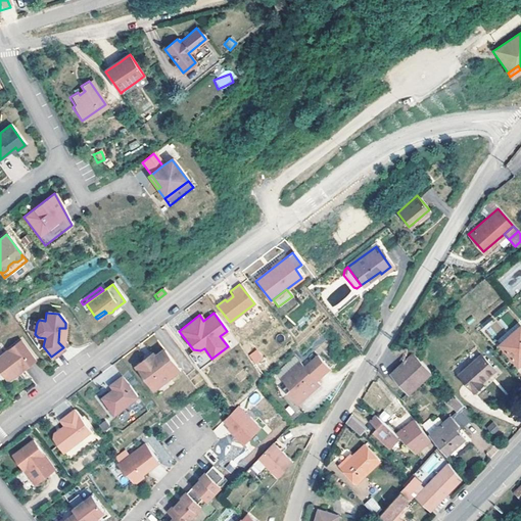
[(489,340),(499,332),(492,325),(483,334),(489,340)]
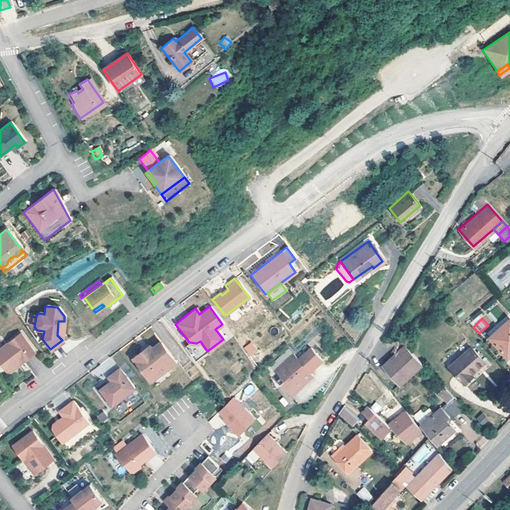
[(509,353),(509,321),(508,320),(488,338),(506,358),(509,353)]
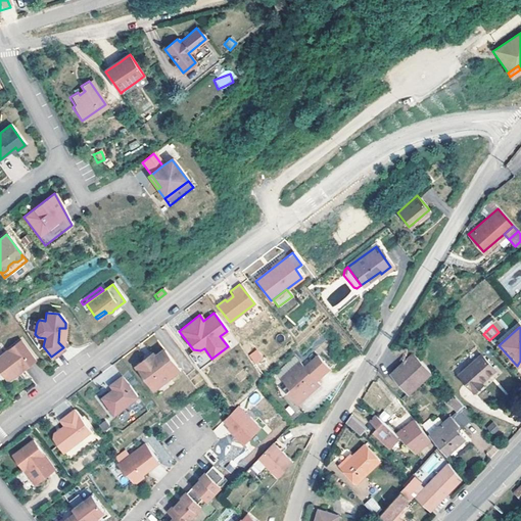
[(19,341),(0,356),(0,372),(6,380),(9,380),(15,376),(15,372),(19,369),(21,371),(35,361),(19,341)]
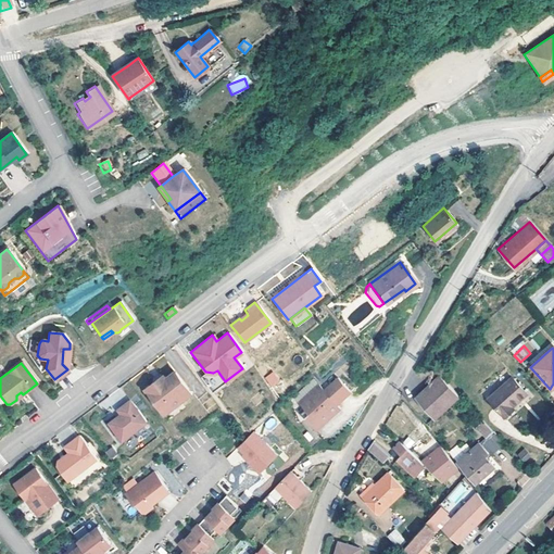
[(213,373),(205,372),(199,377),(211,392),(225,381),(217,370),(213,373)]
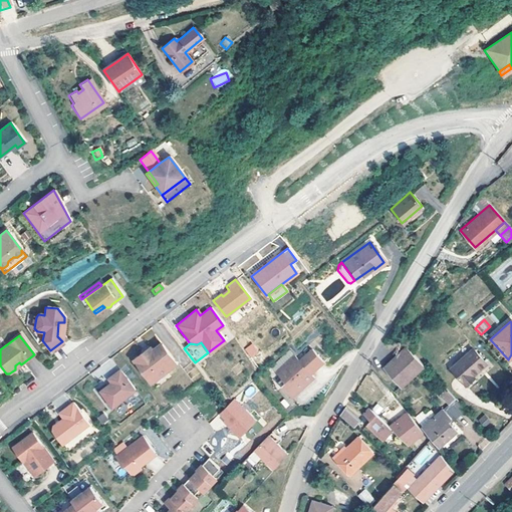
[(134,361),(150,382),(175,363),(160,344),(151,350),(145,355),(144,354),(140,354),(136,357),(134,361)]
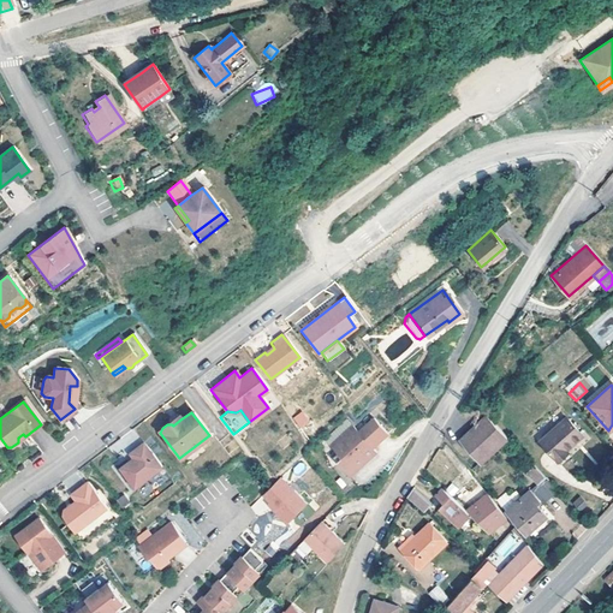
[(299,414),(290,421),(298,432),(308,423),(299,414)]
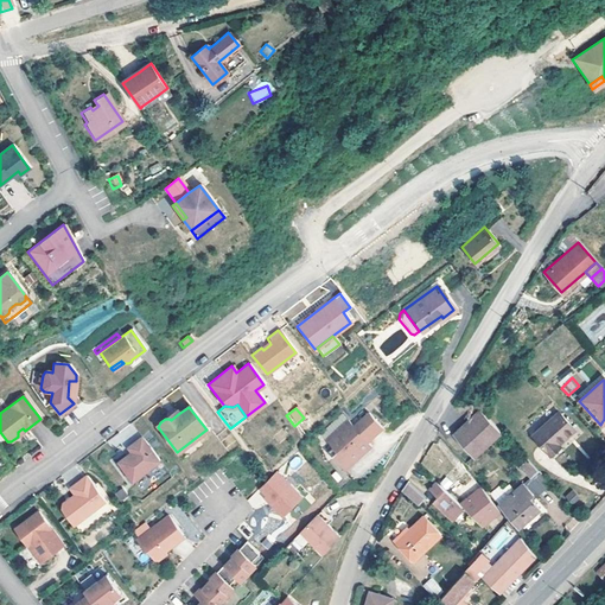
[(479,409),(452,434),(472,456),(500,432),(479,409)]
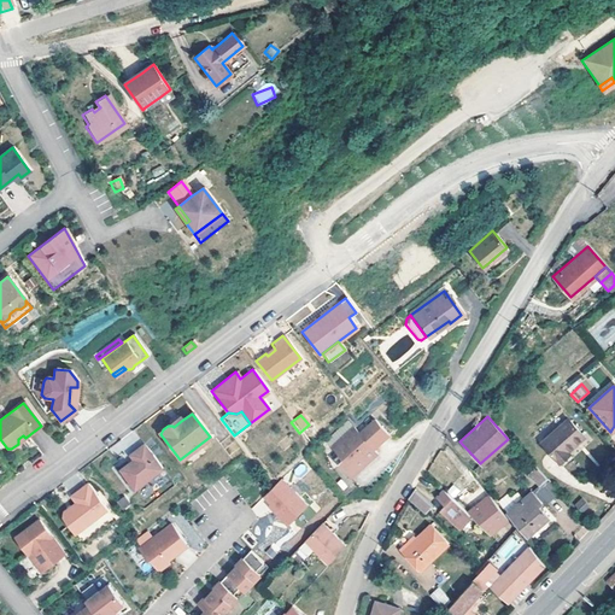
[(357,433),(370,450),(388,435),(374,420),(357,433)]
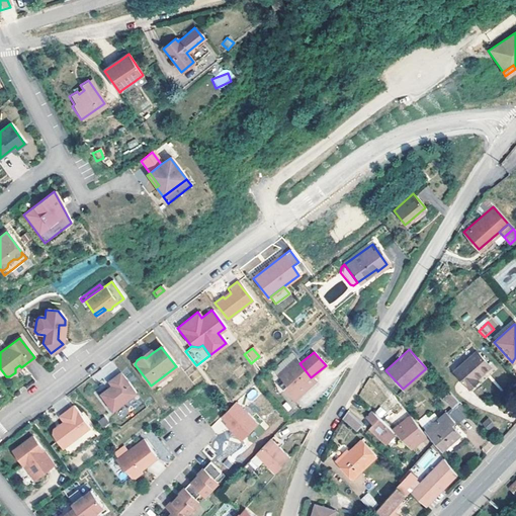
[(489,367),(476,352),(452,371),(464,385),(467,389),(477,381),(475,379),(489,367)]
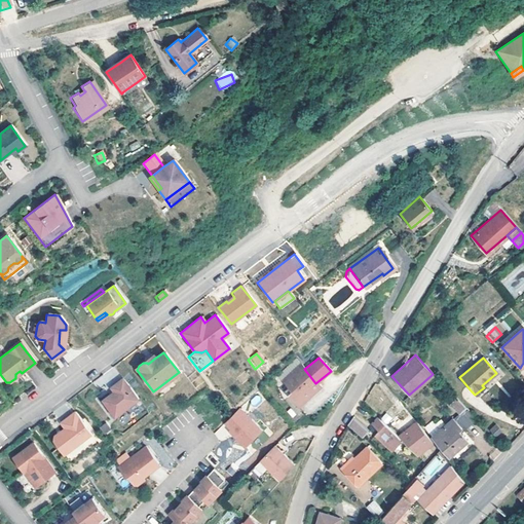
[(304,369),(300,364),(275,385),(296,408),(320,387),(315,383),(304,369)]
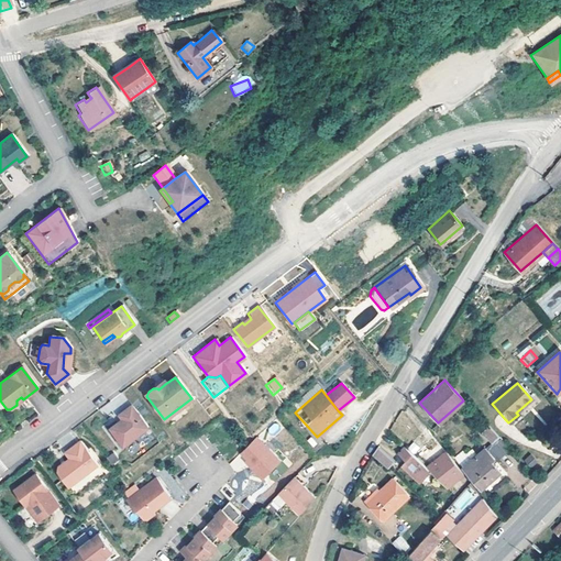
[(108,429),(122,447),(147,428),(130,405),(117,415),(120,419),(108,429)]
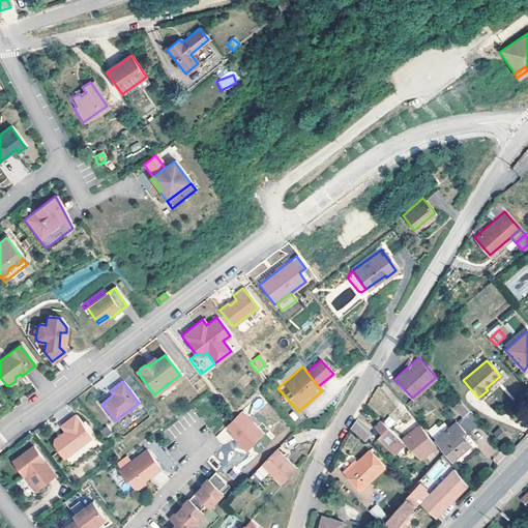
[(478,422),(469,412),(460,403),(452,409),(461,419),(435,441),(451,461),(469,445),(462,437),(478,422)]
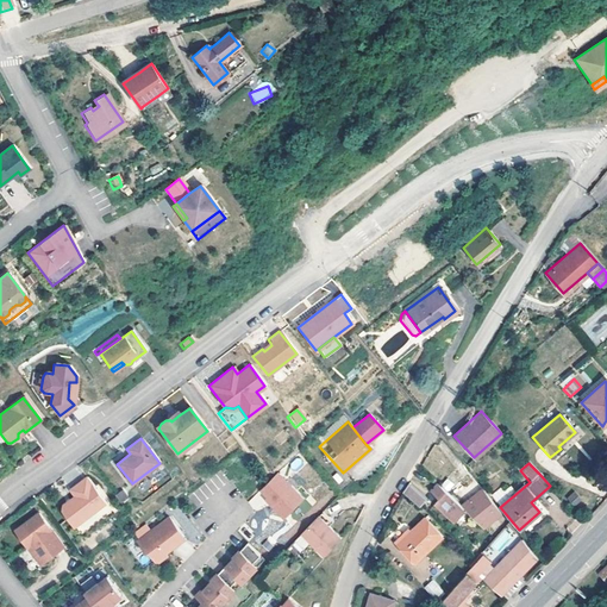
[(276,474),(258,492),(271,504),(269,506),(282,519),(302,499),(276,474)]
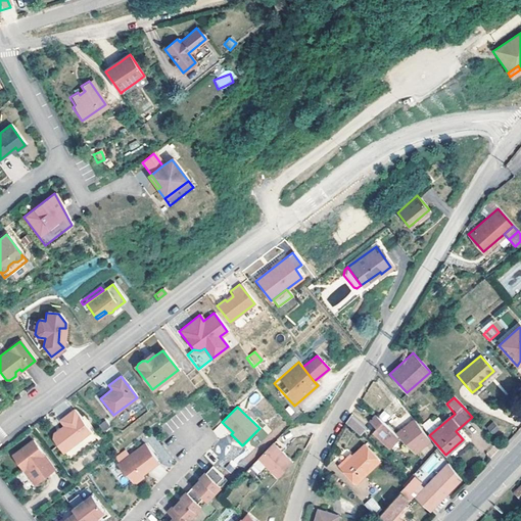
[(89,432),(73,411),(58,421),(62,426),(52,434),(52,438),(62,453),(89,432)]
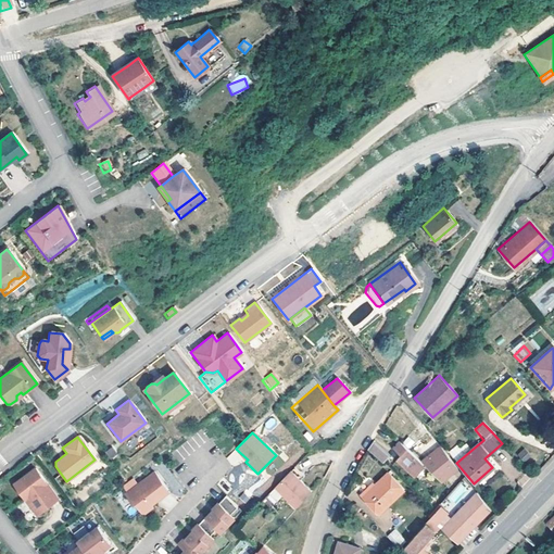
[(419,443),(414,437),(404,444),(410,451),(419,443)]
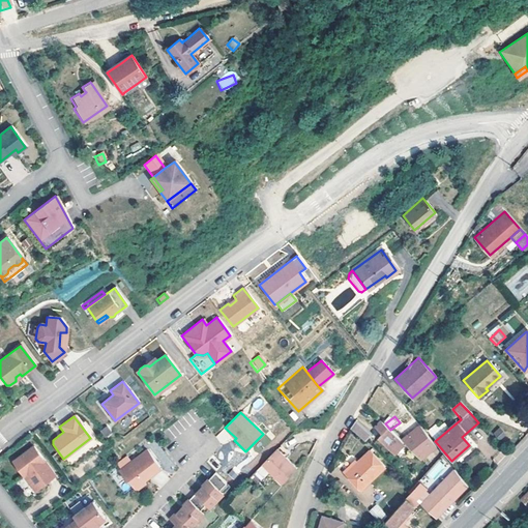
[(382,422),(378,419),(372,426),(380,433),(376,437),(391,451),(401,442),(382,422)]
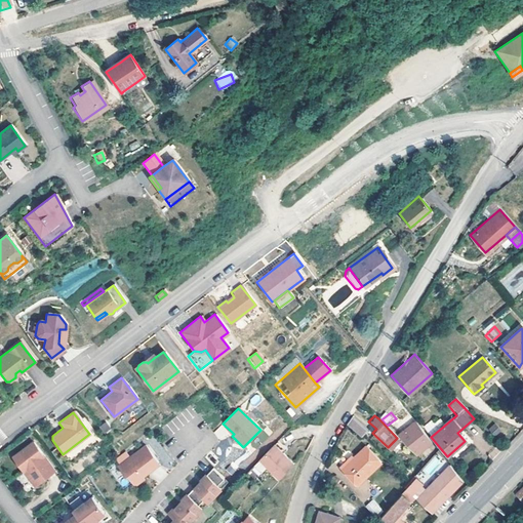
[(366,432),(354,419),(349,425),(361,438),(364,435),(366,432)]
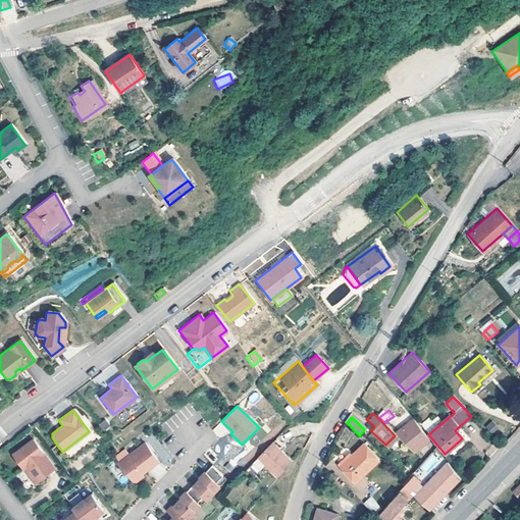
[(96,426),(101,433),(108,428),(103,421),(96,426)]
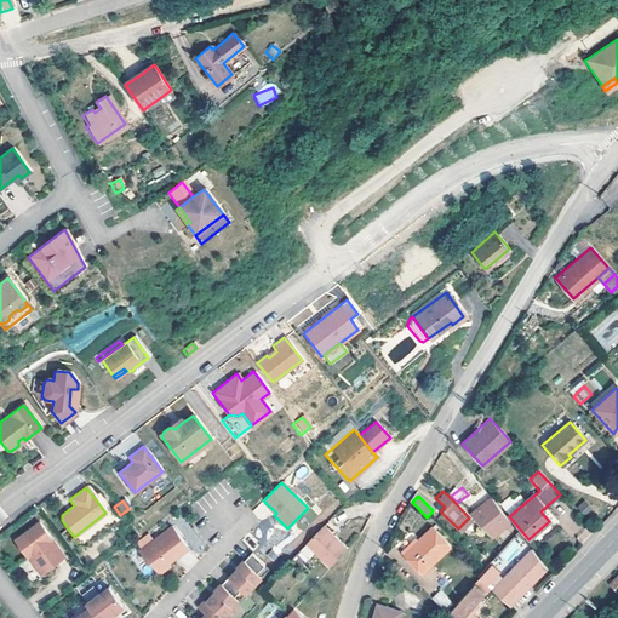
[(479,527),(490,539),(509,524),(492,502),(470,519),(479,527)]
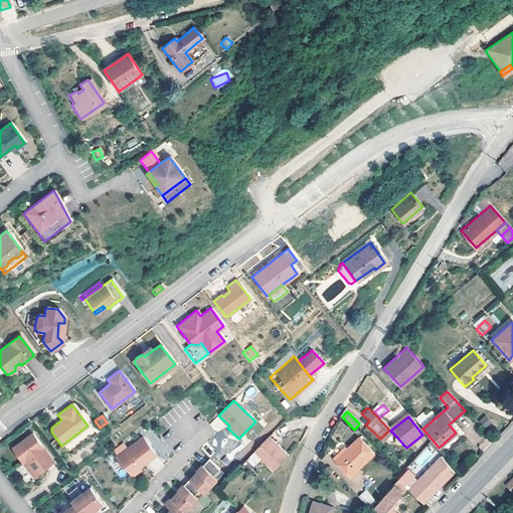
[(477,422),(483,431),(490,425),(483,417),(477,422)]
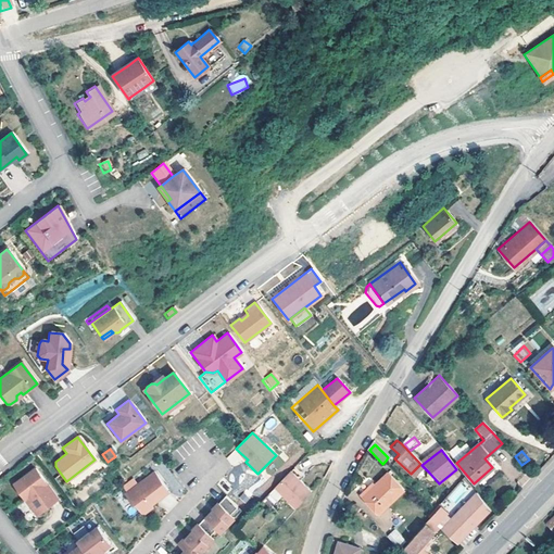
[(231,469),(242,462),(234,452),(224,460),(231,469)]
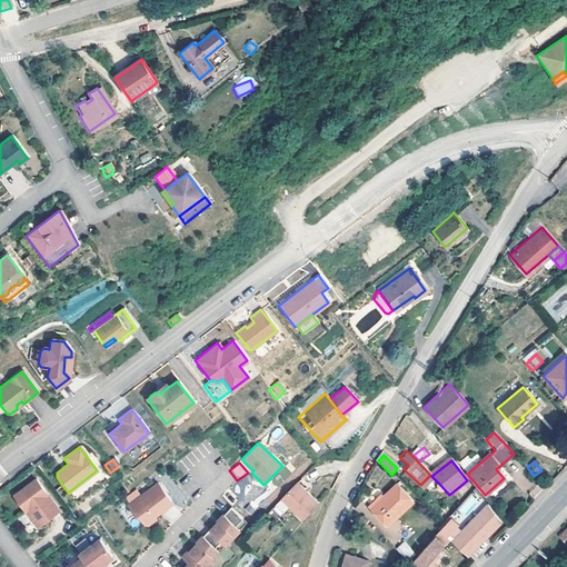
[(310,487),(300,478),(280,499),(302,523),(319,504),(306,490),(310,487)]
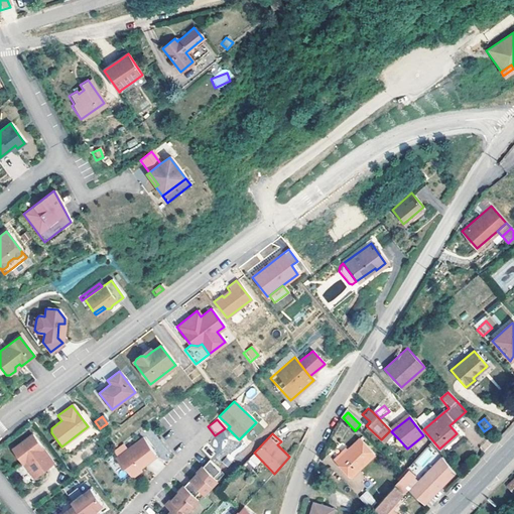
[(52,464),(31,435),(11,451),(22,465),(24,463),(28,468),(26,469),(33,478),(52,464)]
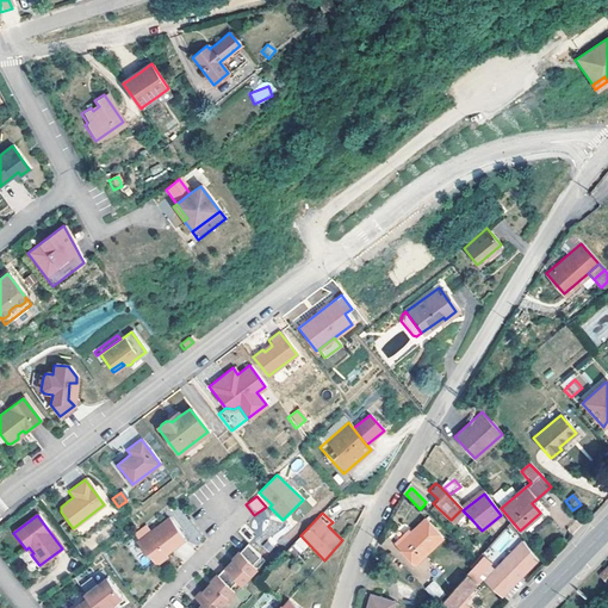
[(167,517),(135,543),(144,554),(147,553),(153,562),(157,563),(166,556),(163,554),(182,539),(167,517)]
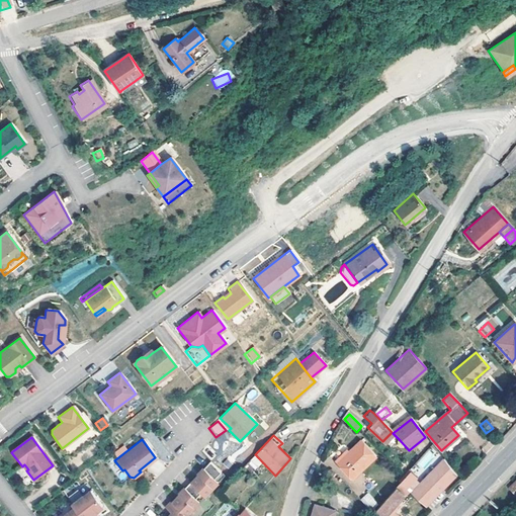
[(375,457),(359,441),(336,463),(352,481),(375,457)]
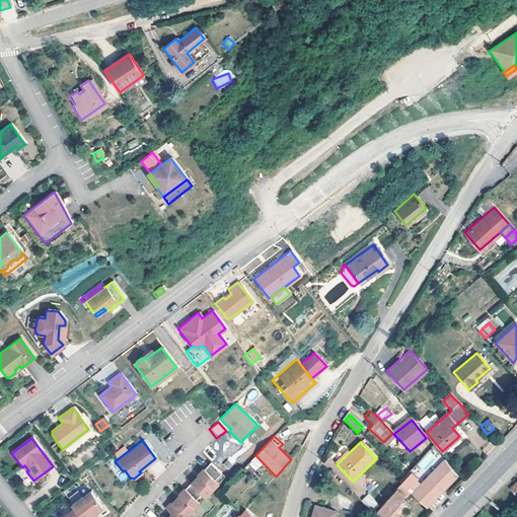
[(183,516),(191,509),(188,506),(199,494),(203,497),(210,490),(207,486),(219,473),(209,462),(197,475),(198,476),(190,485),(189,484),(177,495),(178,496),(171,504),(170,503),(164,509),(170,515),(169,516),(183,516)]
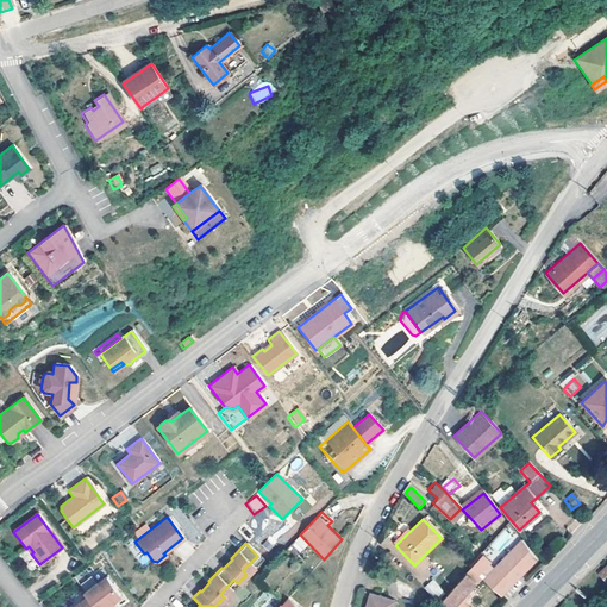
[(533,559),(517,543),(481,581),(499,596),(533,559)]
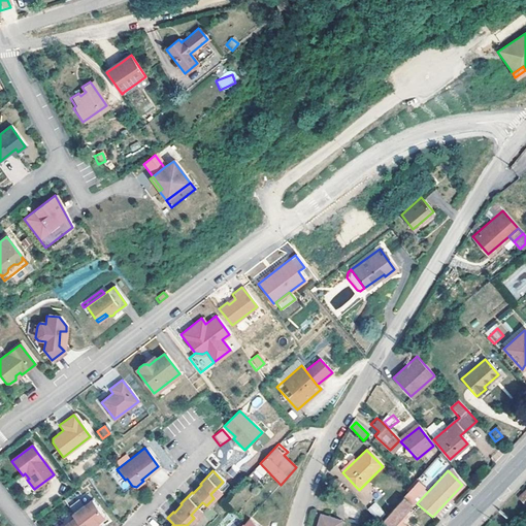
[(417,482),(406,494),(414,499),(424,487),(417,482)]
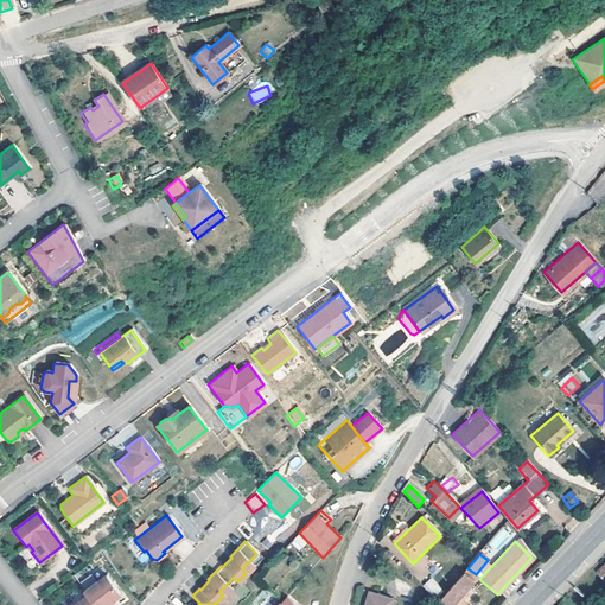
[(465,571),(463,573),(457,580),(435,604),(452,604),(457,599),(466,588),(473,581),(477,577),(476,574),(473,578),(465,571)]
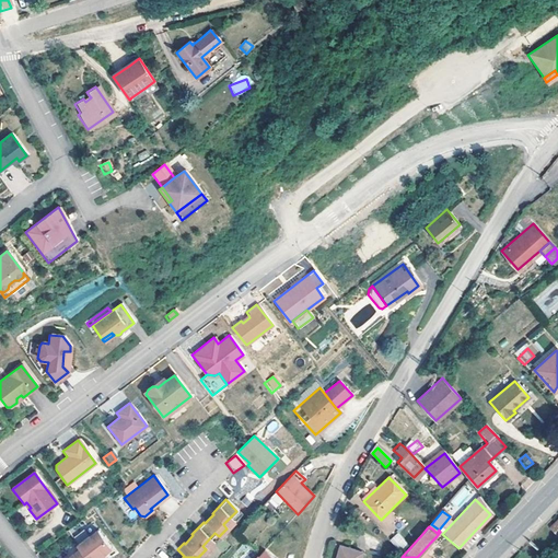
[(79,548),(66,557),(97,557),(102,554),(109,548),(96,530),(76,545),(79,548)]
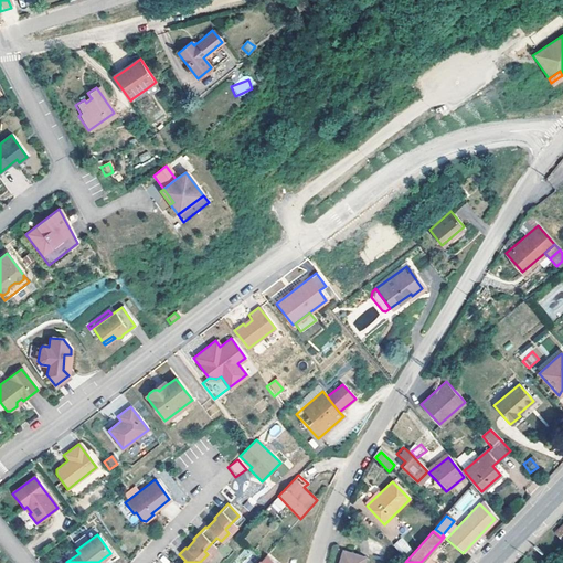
[(401,559),(410,552),(401,540),(391,546),(401,559)]
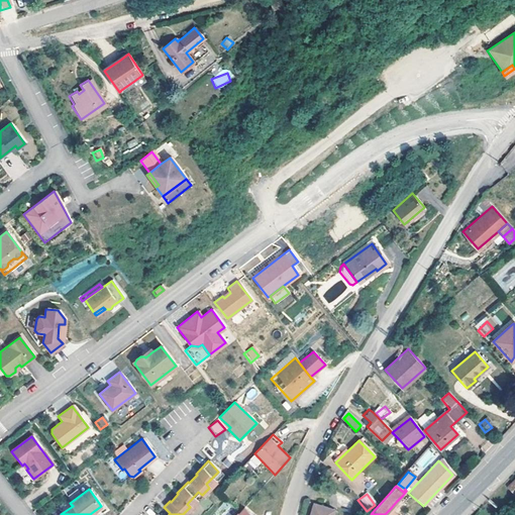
[(333,514),(334,512),(313,506),(311,514),(333,514)]
